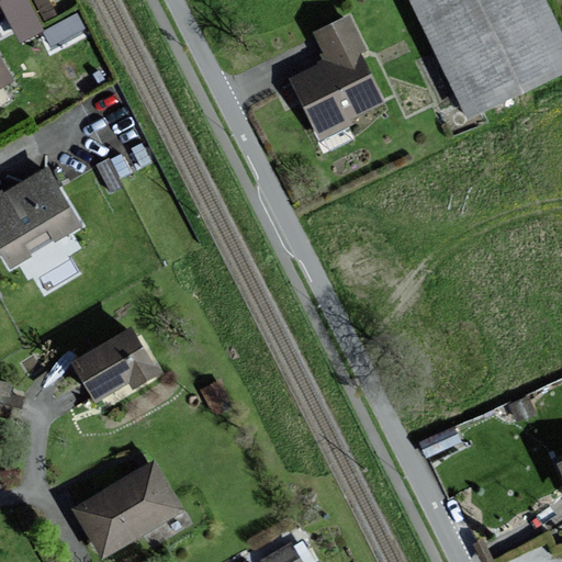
[(0,0),(22,36),(47,21),(34,0),(0,0)]
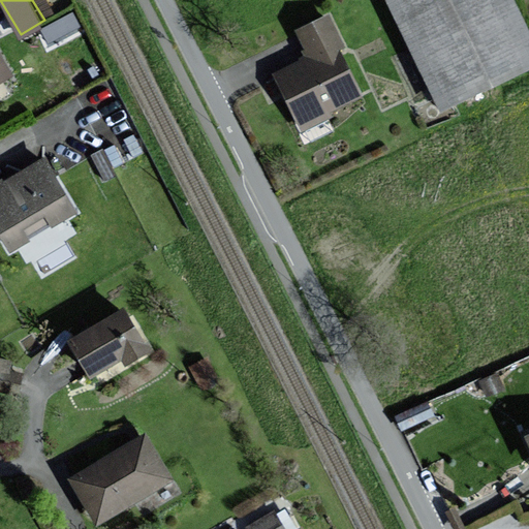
[(528,69),(528,30),(514,0),(383,0),(440,114),(528,69)]
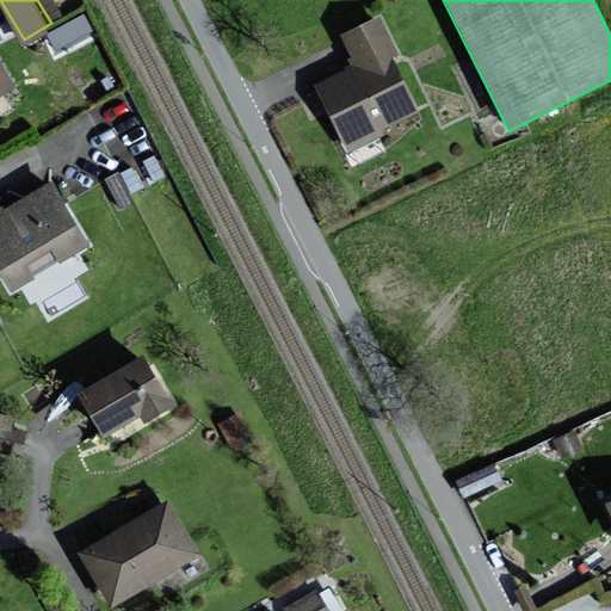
[(421,112),(376,18),(339,36),(353,67),(315,86),(345,149),(421,112)]
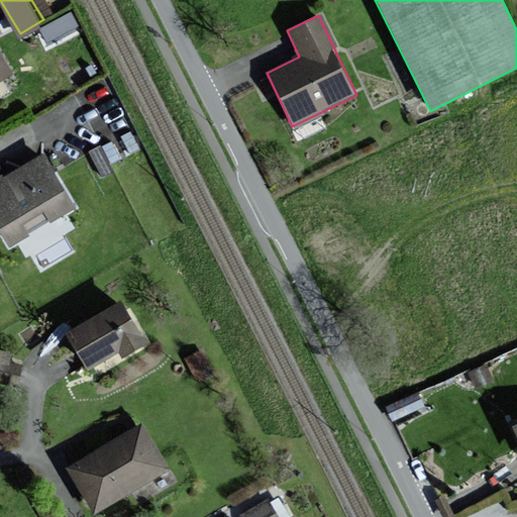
[(0,80),(13,73),(0,50),(0,80)]
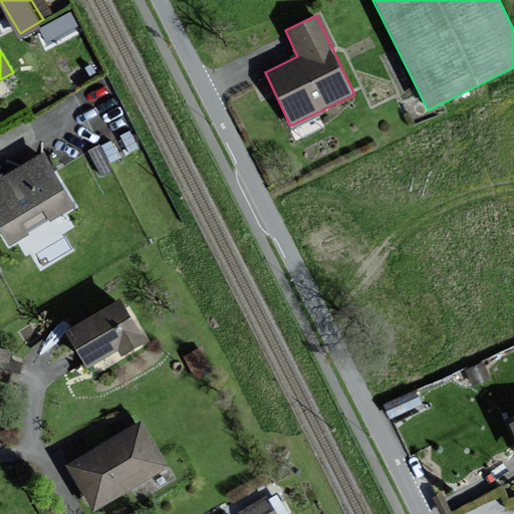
[(0,180),(0,234),(8,248),(74,210),(44,156),(0,180)]
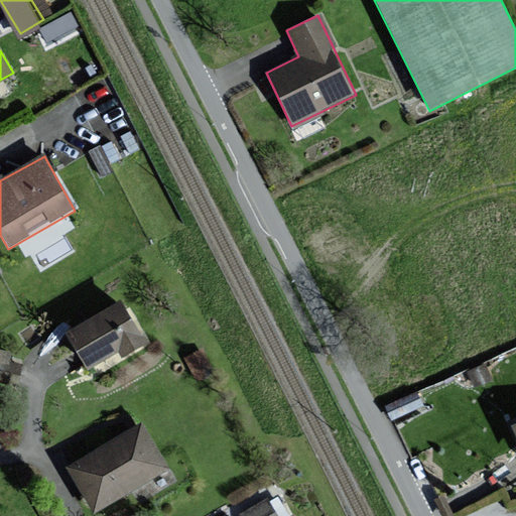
[(121,299),(67,331),(89,370),(120,352),(124,359),(148,345),(121,299)]
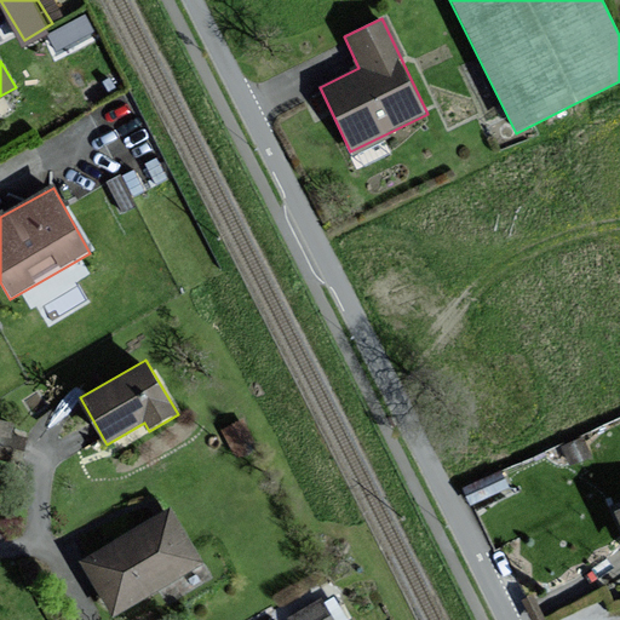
[(80,563),(113,619),(204,567),(171,511),(80,563)]
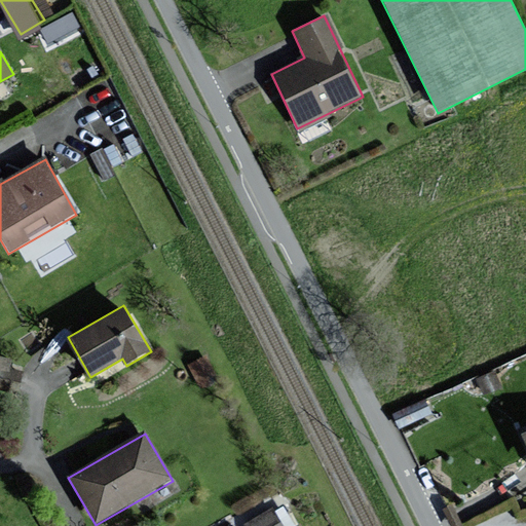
[(284,525),(273,509),(249,524),(249,525),(284,525)]
